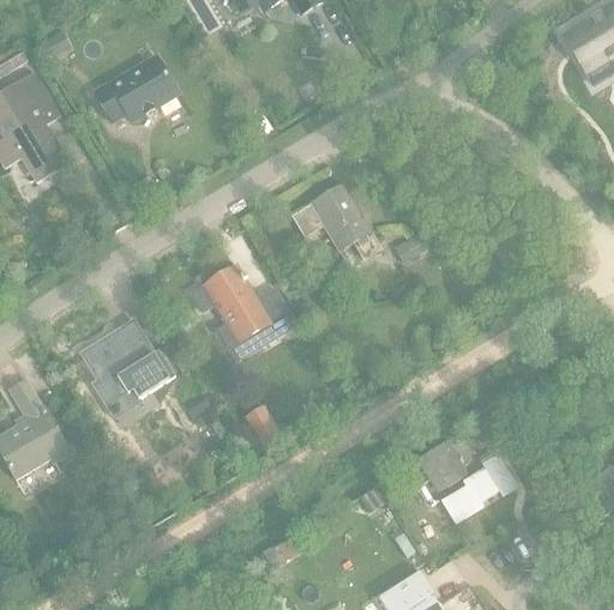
[(233,0),(240,10),(257,0),(259,0),(264,8),(277,0),(295,0),(300,6),(311,0),(233,0)]
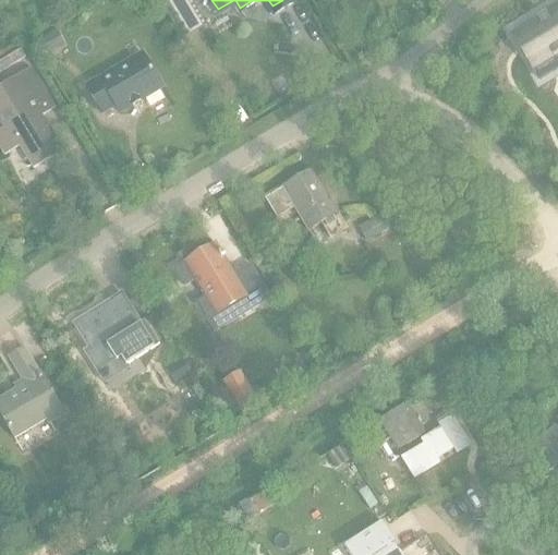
[(545,13),(511,33),(531,65),(557,48),(557,1),(543,11),(545,13)]
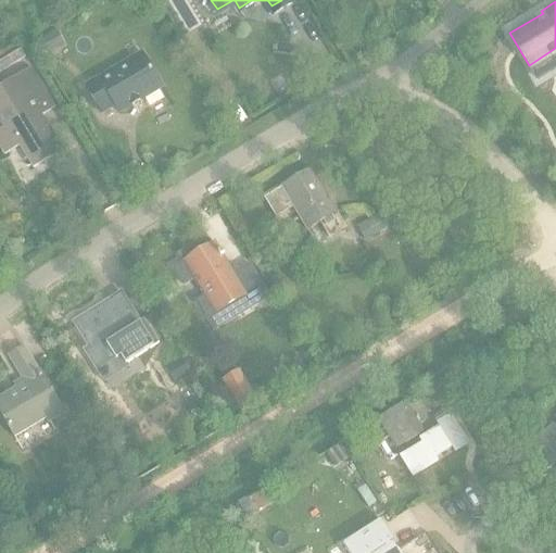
[(113,101),(117,108),(161,83),(141,49),(85,82),(100,109),(113,101)]
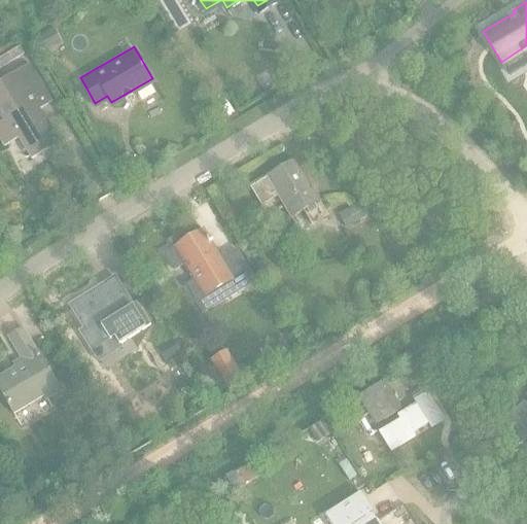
[(31,156),(56,142),(44,123),(48,120),(39,106),(51,99),(30,62),(0,78),(0,105),(6,116),(0,119),(0,135),(5,143),(19,135),(31,156)]
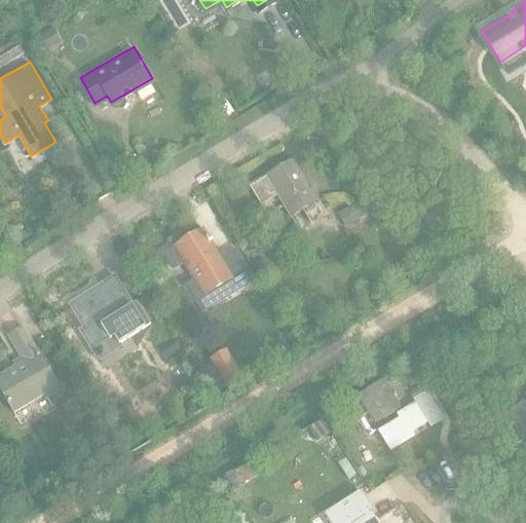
[(311,223),(326,215),(292,158),(249,184),(257,198),(267,192),(266,189),(272,186),(289,214),(301,207),(311,223)]
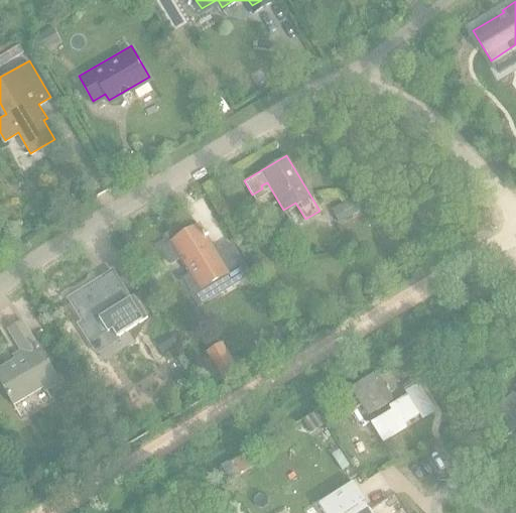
[(211,251),(208,247),(211,245),(199,224),(184,233),(180,226),(166,234),(171,241),(160,248),(170,263),(180,256),(190,272),(181,277),(191,293),(215,279),(221,290),(233,282),(250,272),(233,245),(221,252),(212,251),(211,251)]
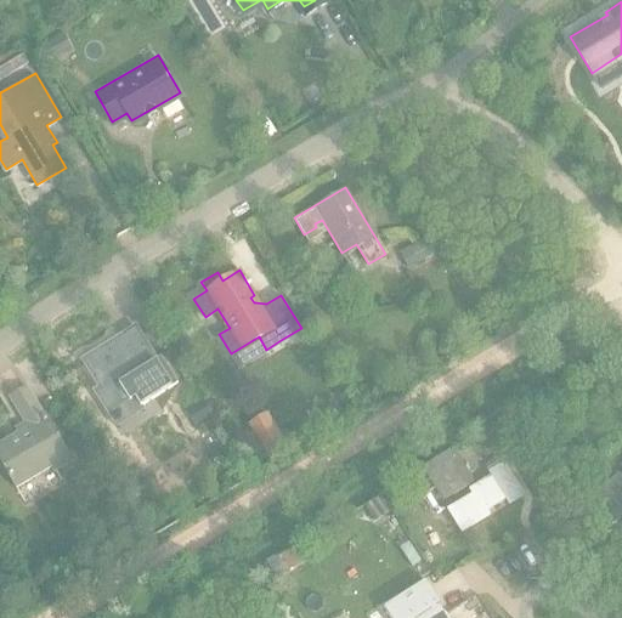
[(94,351),(82,358),(100,385),(94,389),(108,412),(134,396),(140,403),(176,380),(160,353),(154,357),(139,334),(125,342),(120,334),(94,351)]
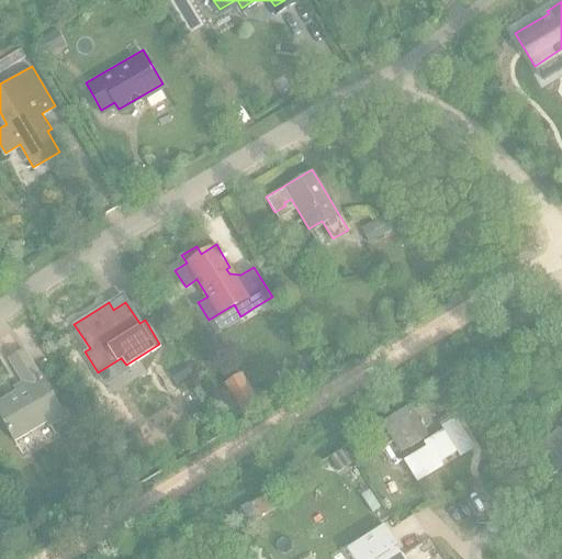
[(46,420),(48,424),(64,414),(24,348),(9,357),(22,380),(13,386),(15,389),(0,399),(0,413),(14,438),(46,420)]
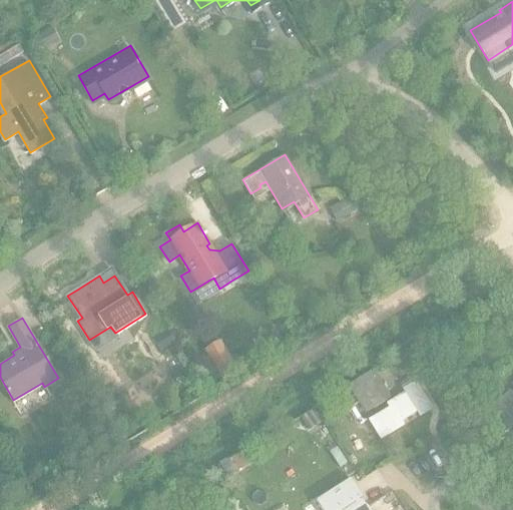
[(233,365),(224,351),(212,358),(220,373),(233,365)]
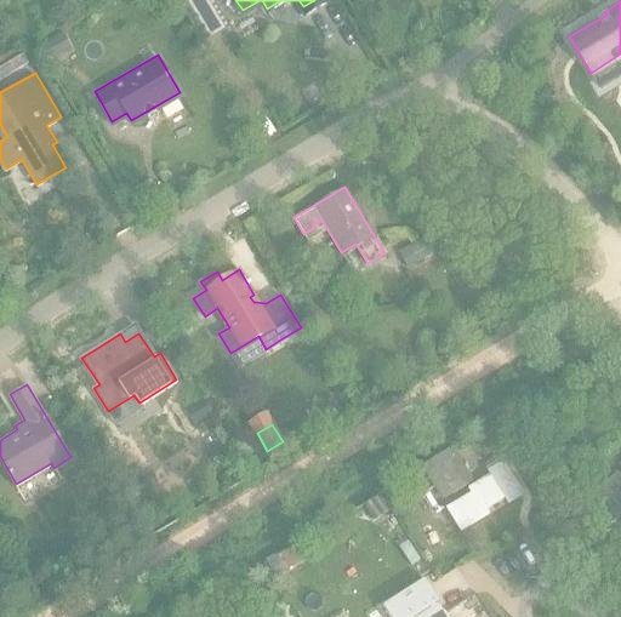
[(457,452),(437,464),(453,491),(472,479),(457,452)]
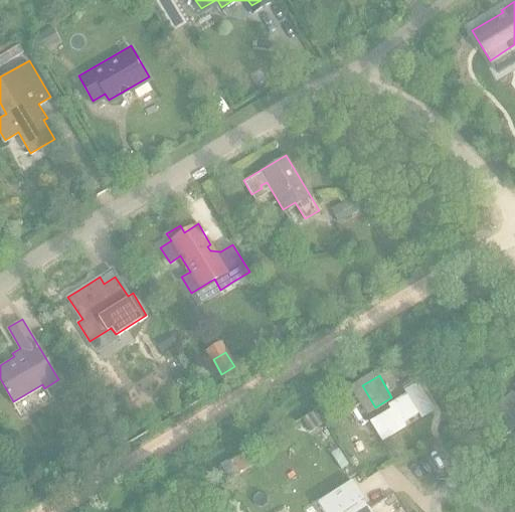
[(396,404),(370,419),(381,438),(403,424),(400,420),(417,410),(420,415),(432,408),(414,380),(403,387),(406,393),(394,400),(396,404)]
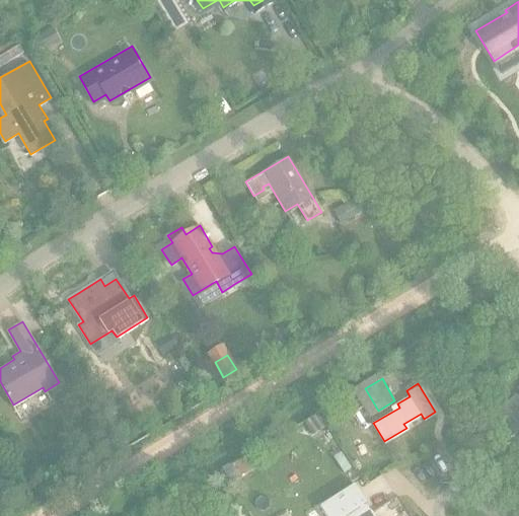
[(487,421),(504,440),(518,426),(518,398),(515,394),(487,421)]
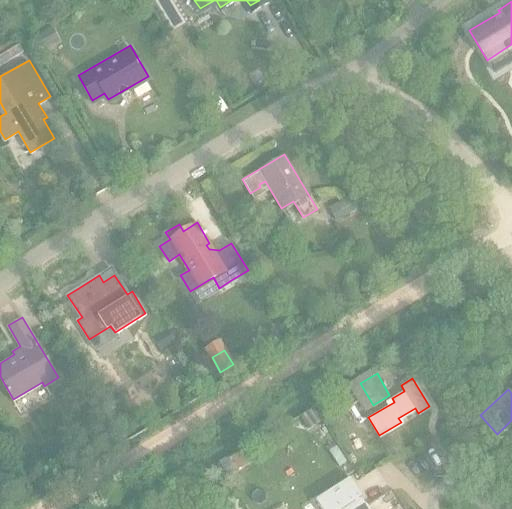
[(329,442),(341,460),(347,456),(334,438),(329,442)]
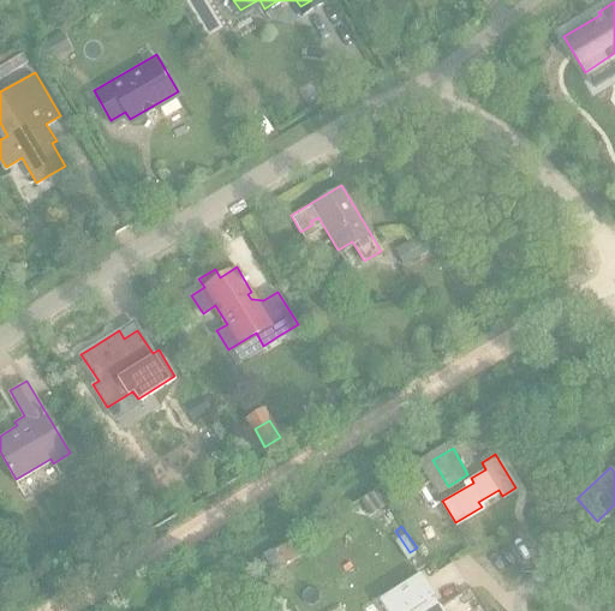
[(387,592),(380,597),(388,610),(443,610),(418,571),(387,592)]
